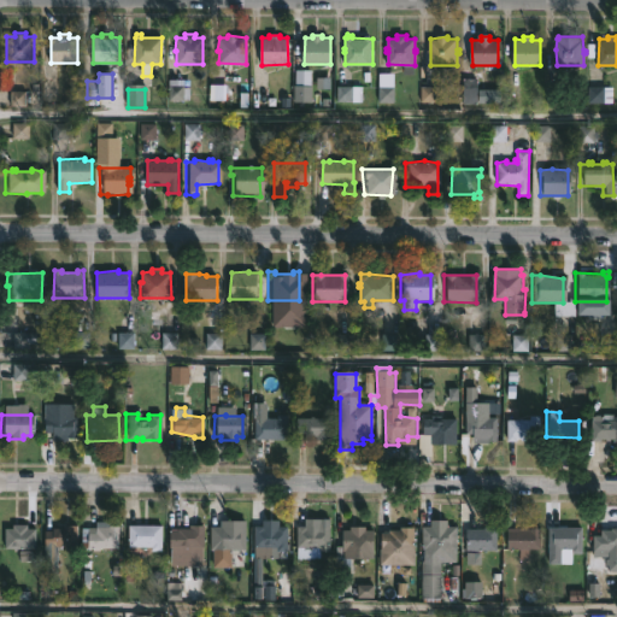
[(262,439),(256,439),(256,418),(278,418),(278,415),(288,415),(288,439),(262,439)]
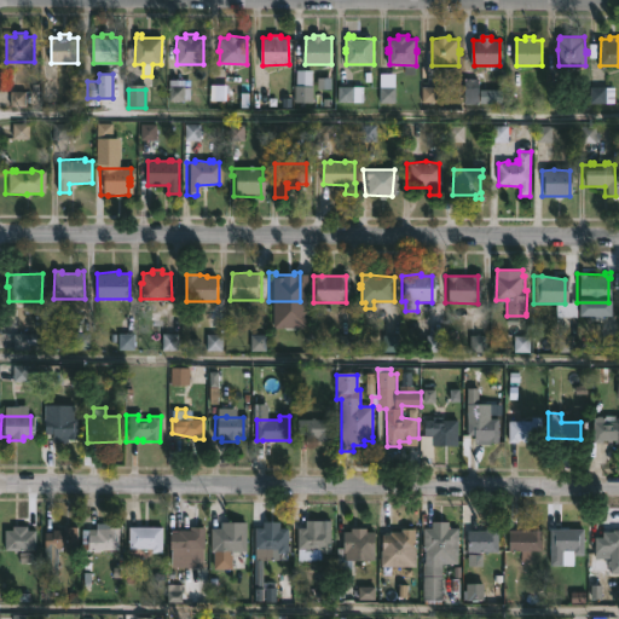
[(613,416),(613,418),(618,418),(618,441),(600,441),(600,444),(590,444),(590,418),(594,418),(594,416),(600,416),(600,418),(602,418),(602,416),(613,416)]
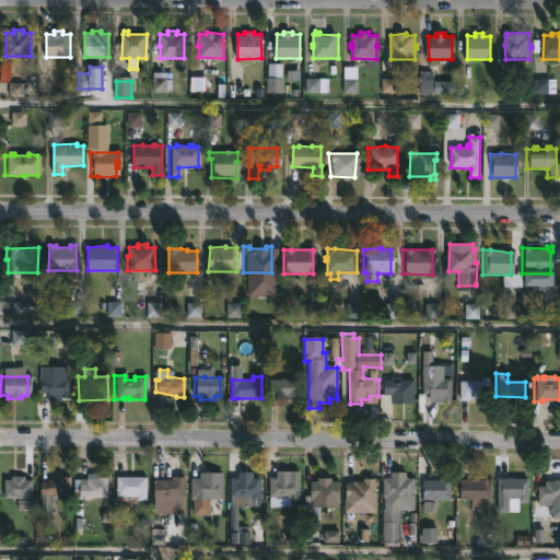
[(56,380),(67,380),(67,398),(45,396),(45,393),(37,393),(37,378),(50,378),(50,377),(56,380)]
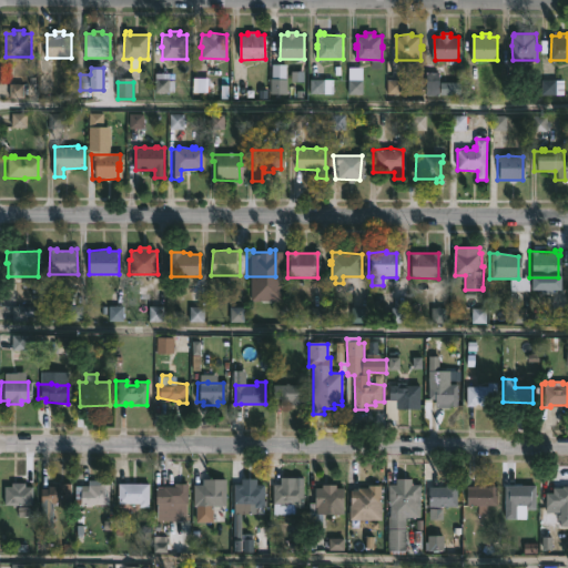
[(442,383),(459,384),(459,406),(452,406),(452,408),(435,408),(435,399),(424,399),(424,387),(428,386),(428,384),(442,383)]
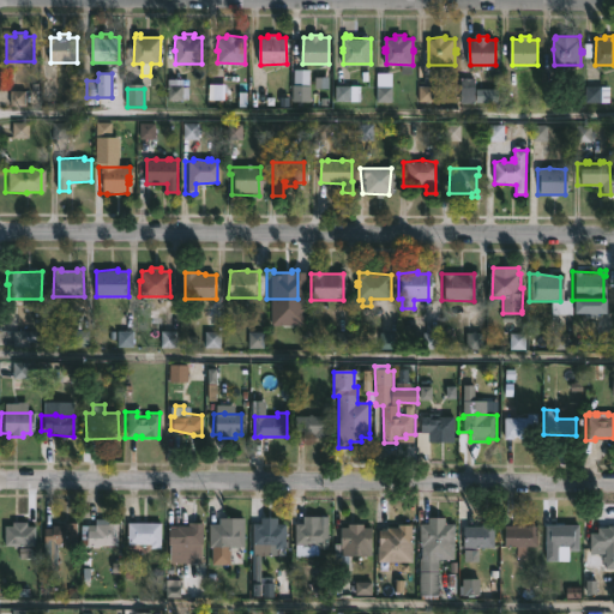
[(511,414),(511,421),(524,422),(524,415),(535,415),(534,435),(510,435),(510,439),(501,439),(501,414),(511,414)]
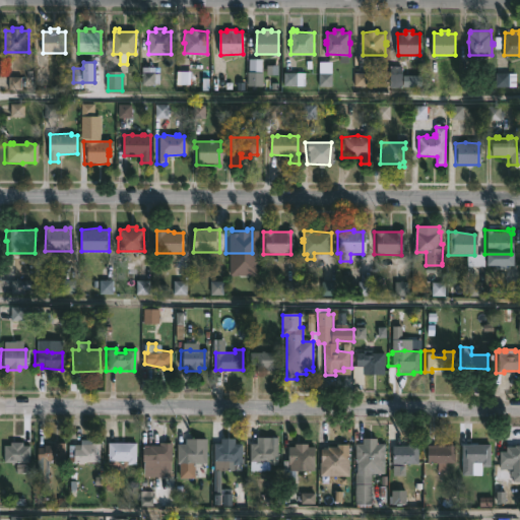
[(265,351),(265,353),(277,353),(277,371),(256,369),(256,366),(249,366),(249,352),(265,351)]
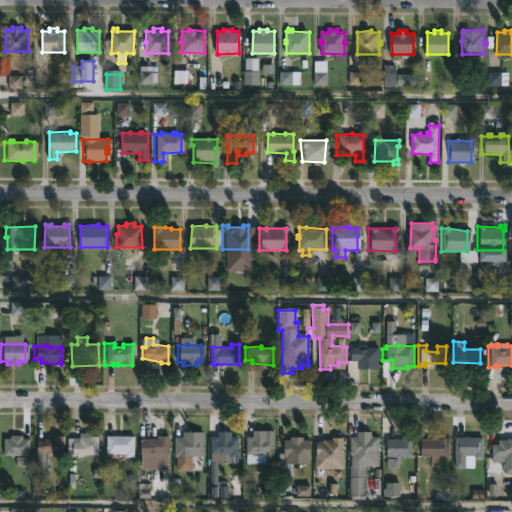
[(366,346),(366,347),(379,347),(379,365),(368,364),(368,362),(357,362),(357,360),(352,359),(352,347),(366,346)]
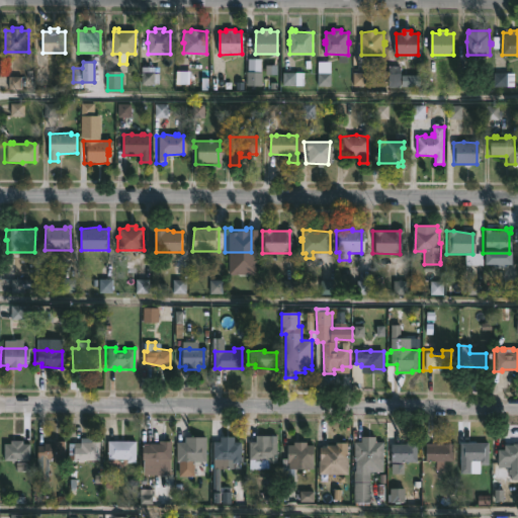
[(94,437),(94,440),(100,440),(100,459),(85,459),(85,461),(70,459),(70,442),(81,442),(81,437),(94,437)]
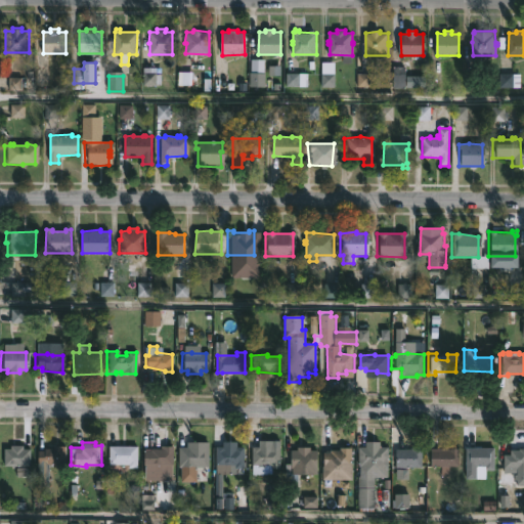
[(22,445),(22,448),(29,448),(29,466),(1,465),(1,448),(8,448),(8,444),(22,445)]
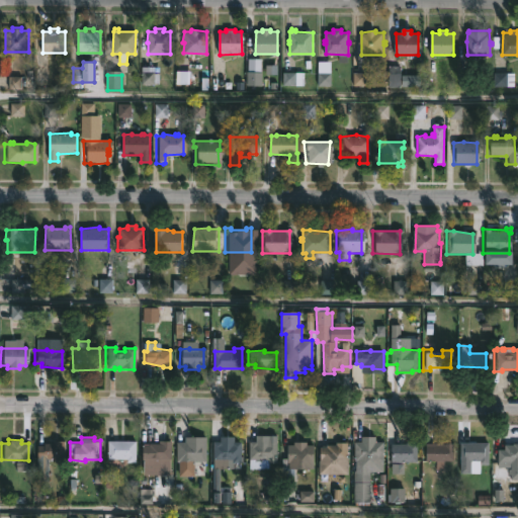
[(39,458),(37,458),(37,445),(44,445),(44,442),(53,442),(53,440),(65,440),(64,458),(39,458)]
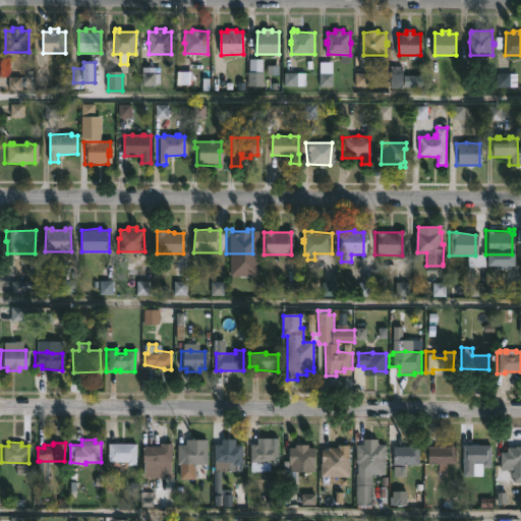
[(137,443),(136,464),(128,464),(128,461),(108,461),(109,443),(137,443)]
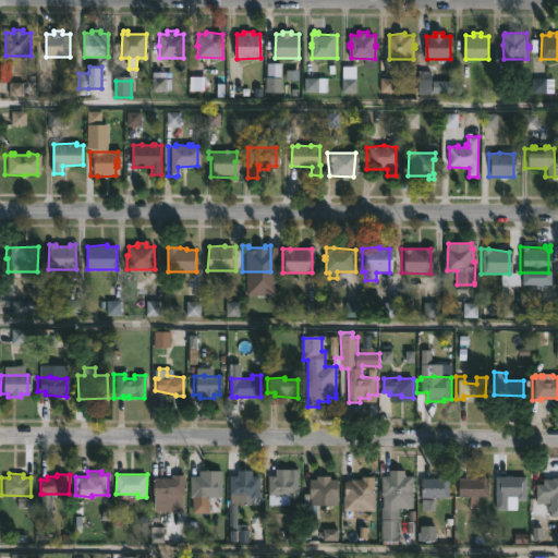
[(184,474),(184,511),(155,511),(154,480),(161,480),(161,477),(171,477),(171,474),(184,474)]
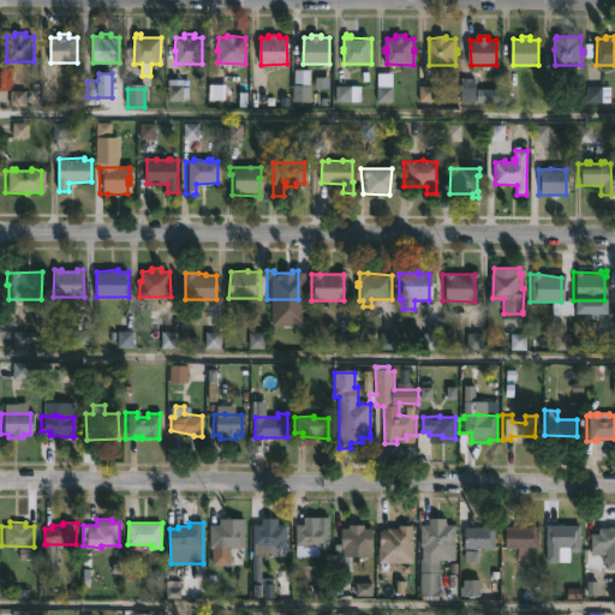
[(227,565),(209,565),(210,531),(218,531),(218,525),(240,524),(240,547),(227,547),(227,565)]
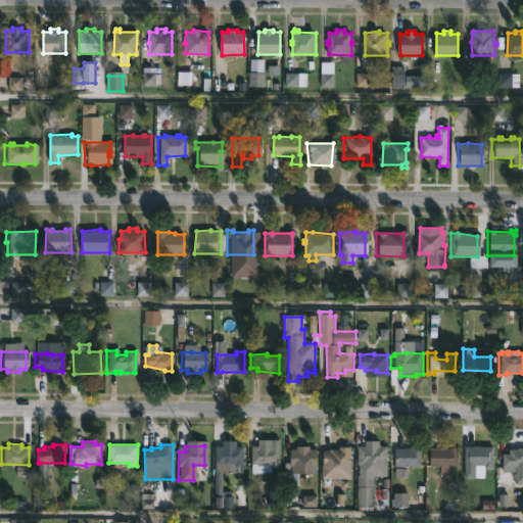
[(243,445),(243,467),(236,467),(236,463),(215,463),(216,445),(224,445),(224,447),(227,447),(227,445),(234,447),(235,445),(243,445)]
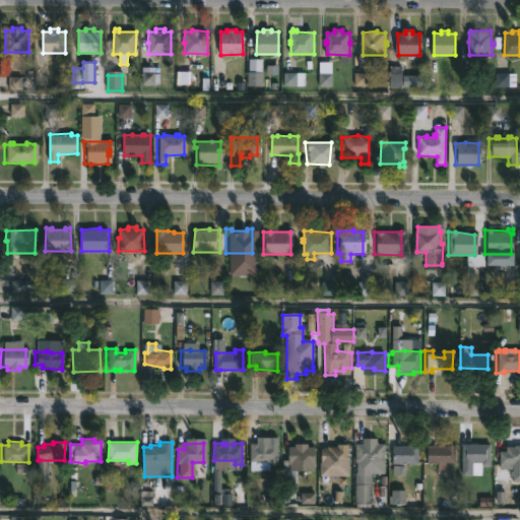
[(346,444),(346,475),(317,474),(319,448),(324,447),(325,448),(325,446),(335,446),(335,443),(346,444)]
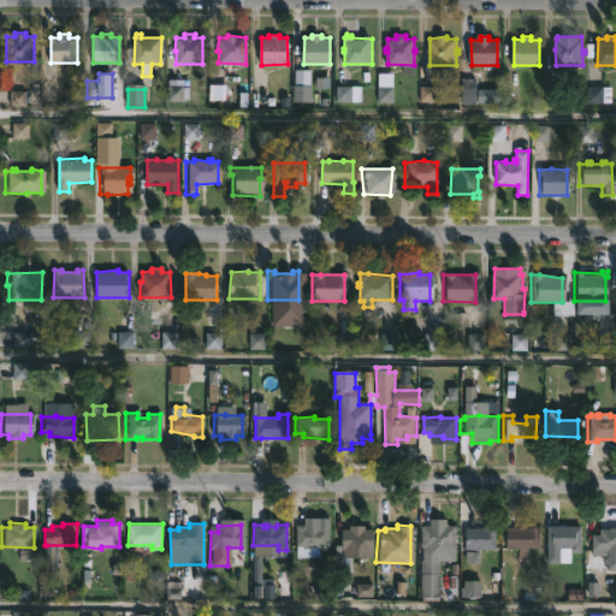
[(452,526),(451,561),(437,560),(437,600),(419,600),(419,597),(418,597),(419,560),(420,560),(420,525),(452,526)]
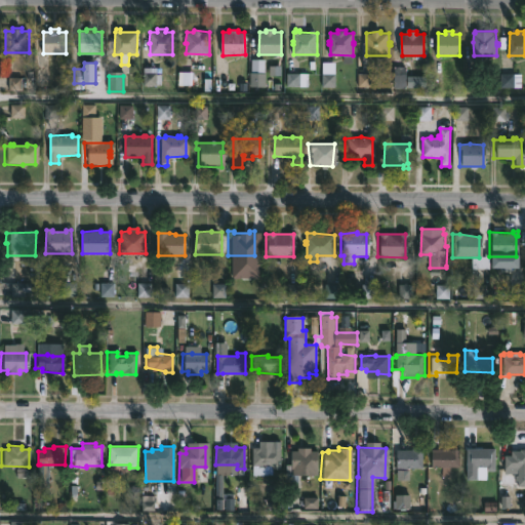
[(280,461),(280,470),(272,470),(272,467),(260,467),(260,471),(253,471),(252,449),(280,448),(280,461)]
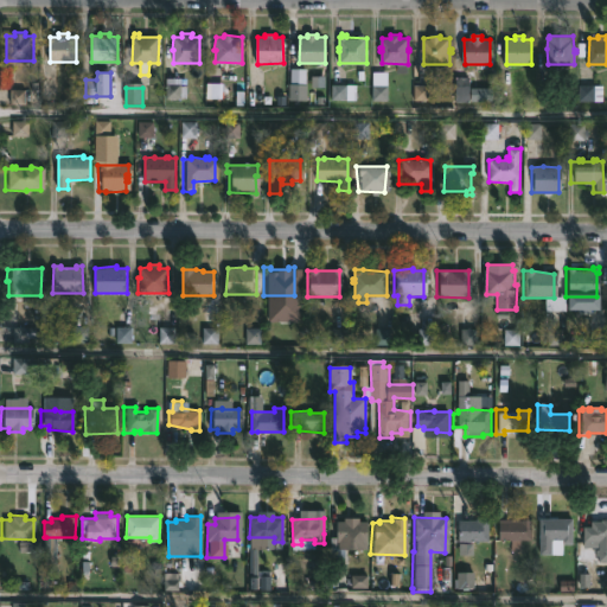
[(360,518),(360,522),(369,522),(368,542),(353,542),(353,548),(339,548),(338,522),(345,522),(345,518),(360,518)]
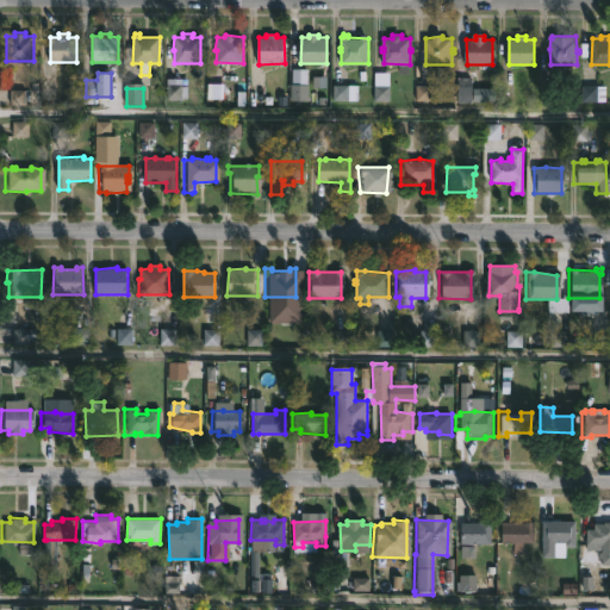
[(489,521),(487,543),(471,543),(471,546),(462,546),(462,543),(458,543),(458,522),(489,521)]
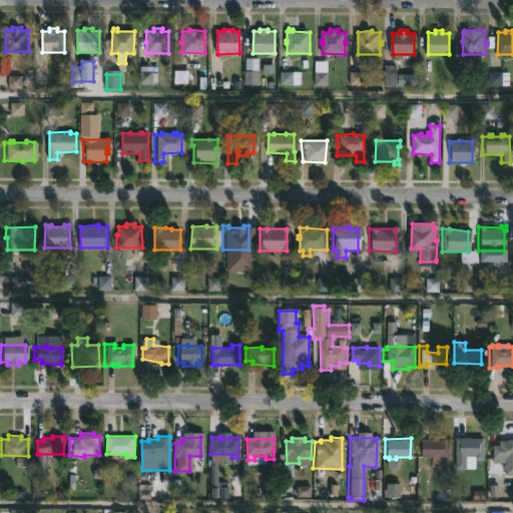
[(433,455),(433,457),(429,457),(429,456),(420,455),(420,438),(446,438),(446,456),(433,455)]
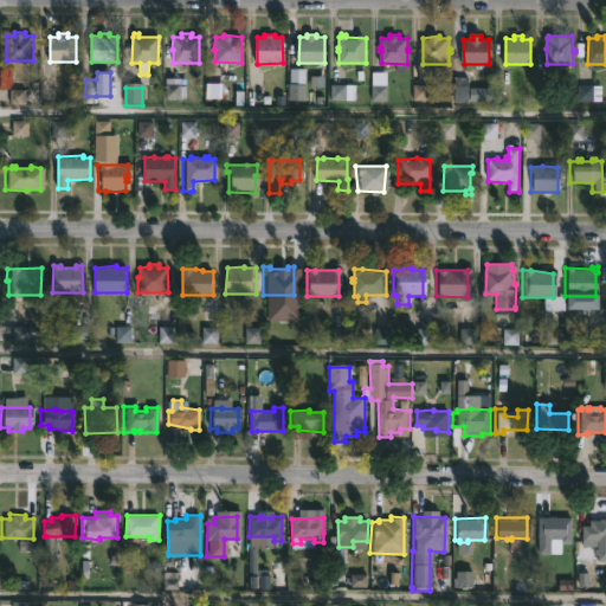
[(568,517),(568,539),(561,539),(561,533),(548,533),(548,552),(536,552),(536,517),(568,517)]
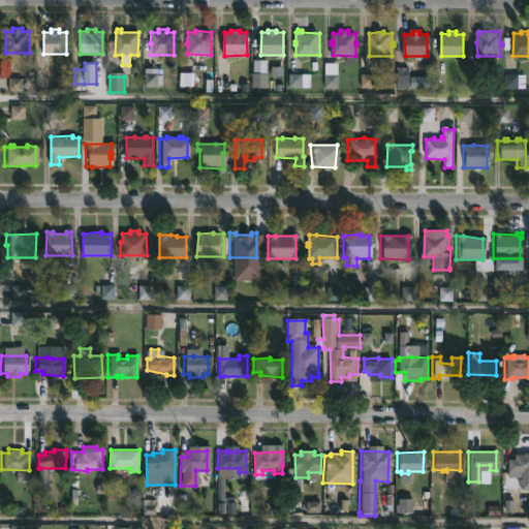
[(521,476),(506,476),(506,458),(512,458),(512,454),(528,453),(528,471),(522,471),(521,476)]
